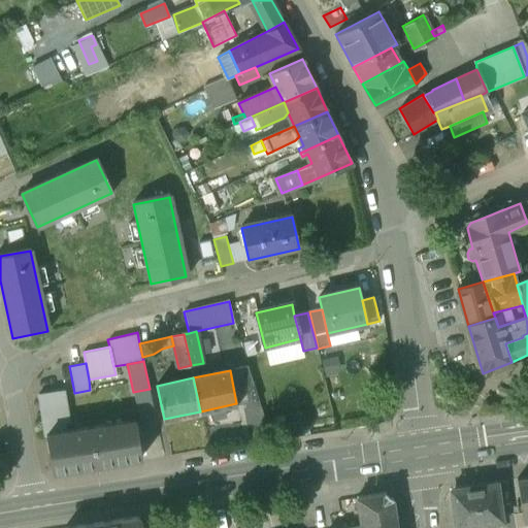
[(150,389),(133,392),(138,419),(156,416),(150,389)]
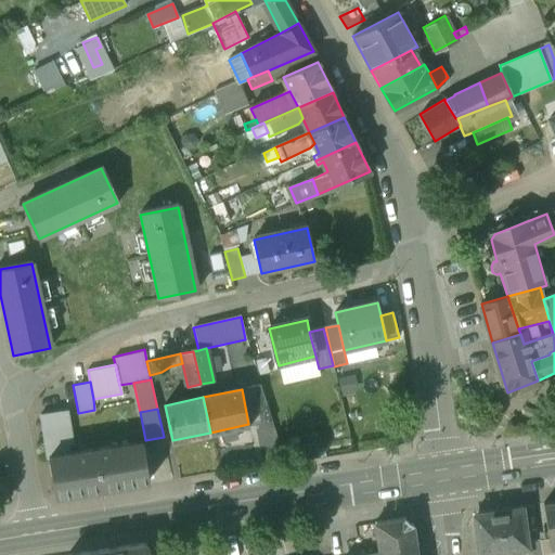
[(66,410),(40,414),(47,455),(48,454),(66,452),(65,442),(71,441),(66,410)]
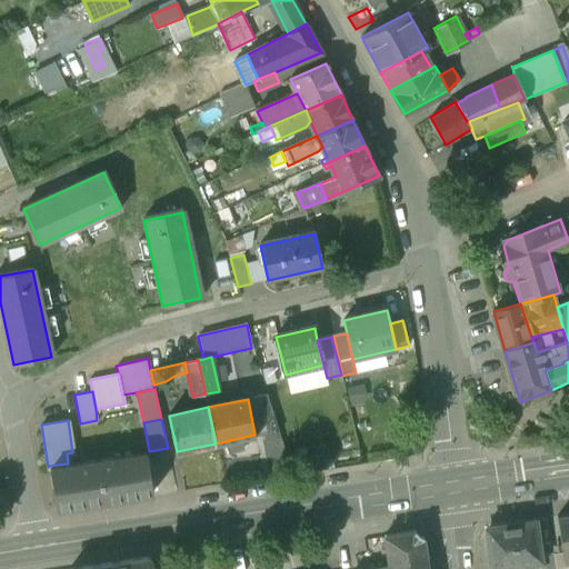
[(68,463),(49,466),(56,508),(150,493),(143,451),(68,463)]
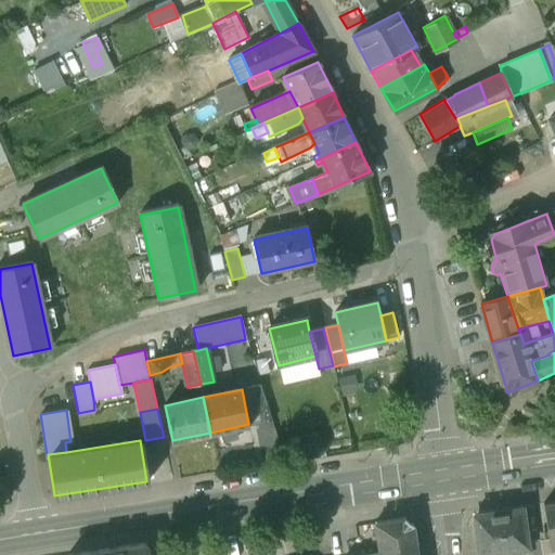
[(7,476),(0,477),(0,497),(11,494),(7,476)]
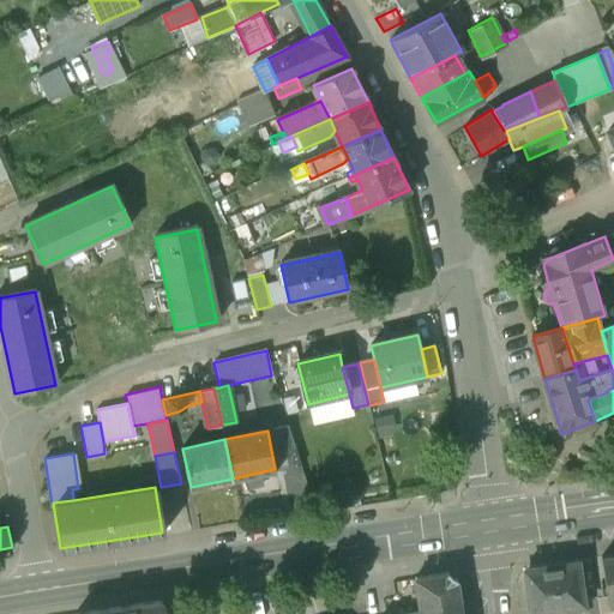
[(613,613),(613,555),(601,558),(606,595),(597,596),(599,613),(613,613)]
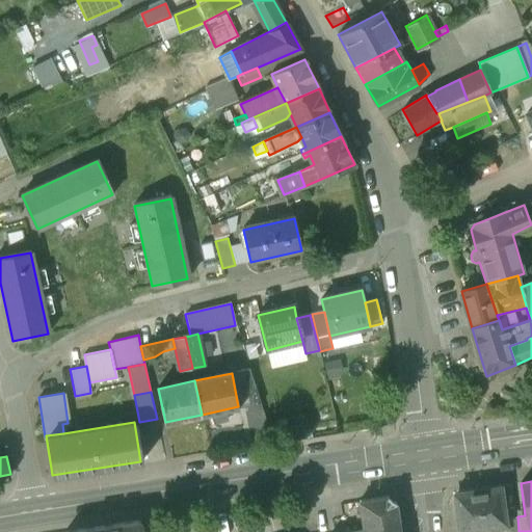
[(501,486),(453,494),(458,531),(495,527),(495,531),(497,531),(506,531),(501,486)]
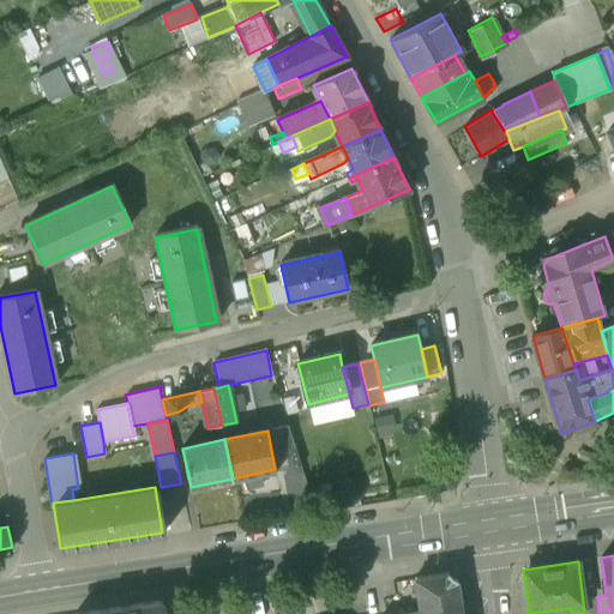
[(420,611),(403,613),(461,613),(456,581),(446,573),(415,579),(420,611)]
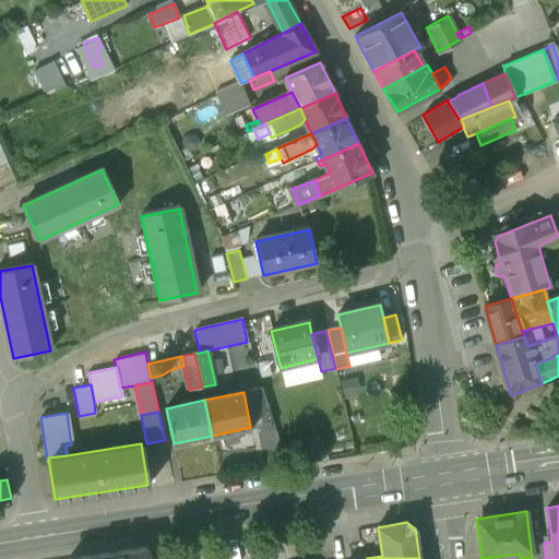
[(149,558),(146,548),(73,558),(149,558)]
